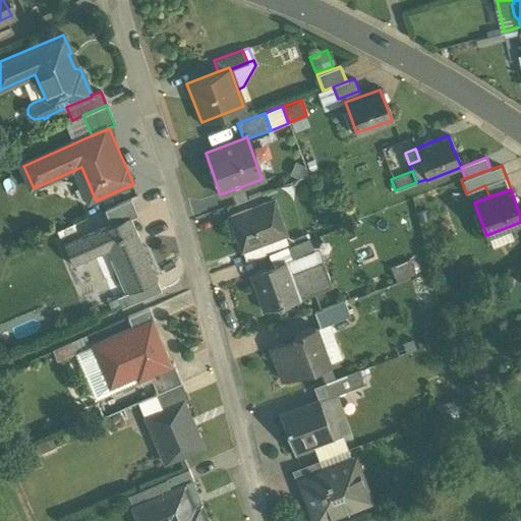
[(156,281),(129,218),(137,215),(129,198),(104,209),(112,226),(65,246),(73,267),(109,252),(126,293),(156,281)]
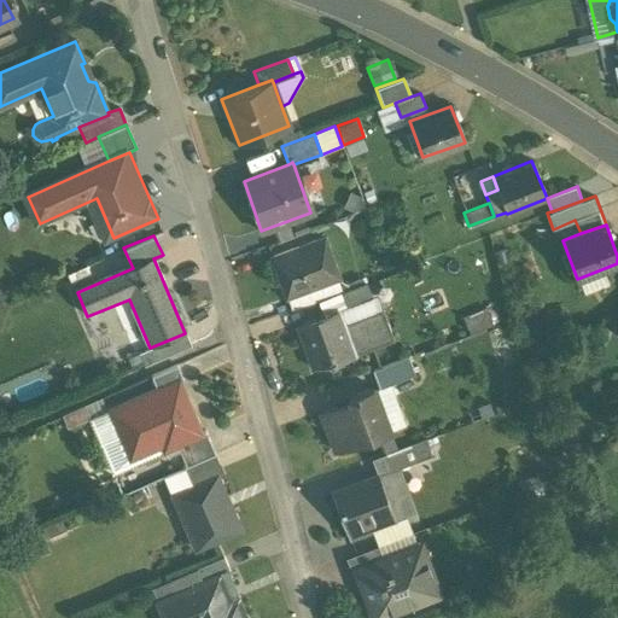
[(321,239),(272,260),(286,299),(338,279),(321,239)]
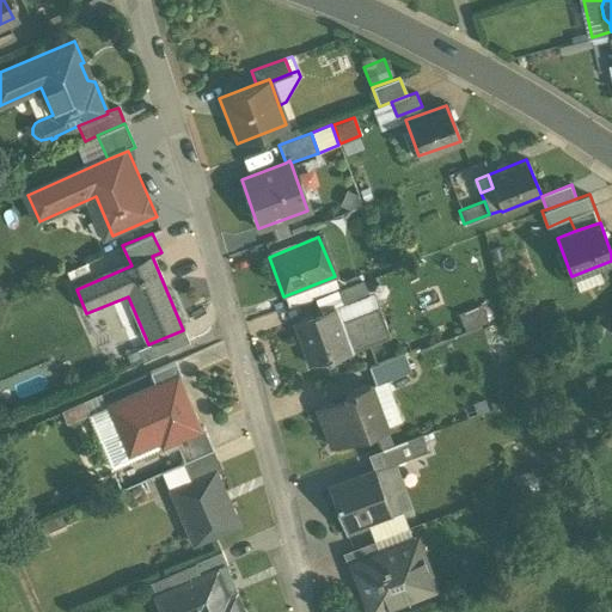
[(361,279),(336,288),(341,304),(342,305),(367,297),(361,279)]
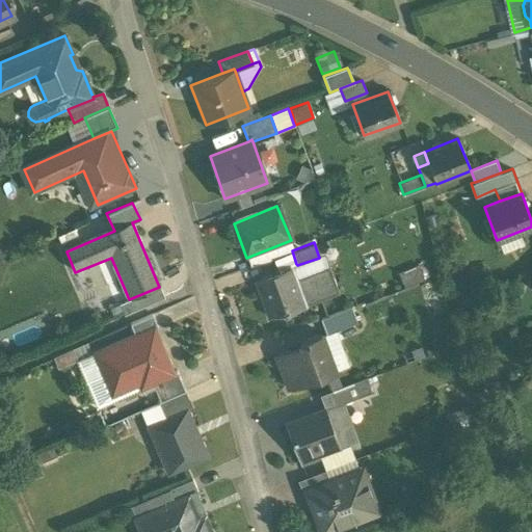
[(272,259),(277,271),(289,267),(296,264),(292,250),(272,259)]
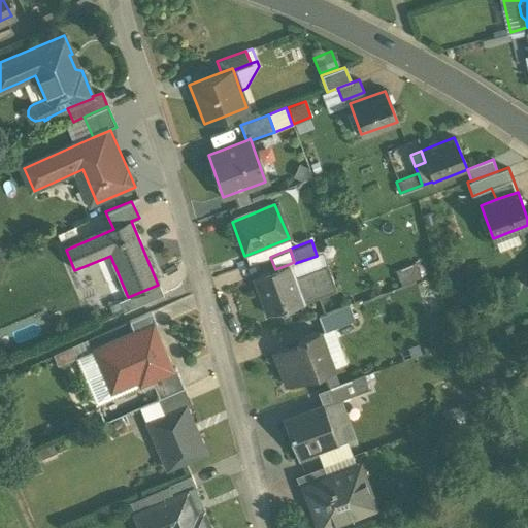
[(292,278),(325,266),(321,254),(317,256),(295,263),(294,262),(287,265),(292,278)]
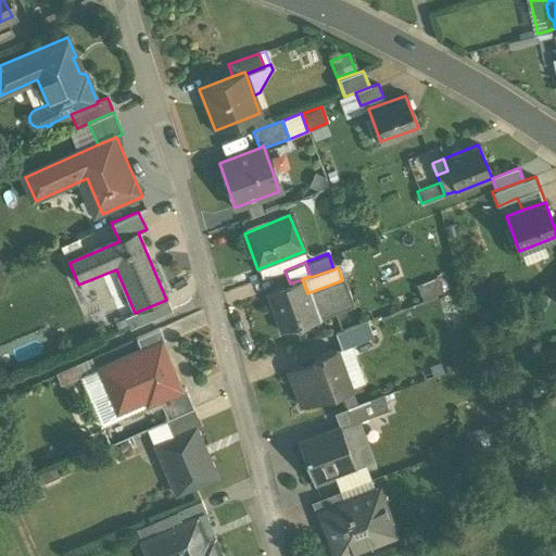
[(342,280),(307,293),(302,279),(290,283),(270,290),(278,314),(276,315),(281,330),(297,324),(298,326),(353,305),(344,280),(342,280)]
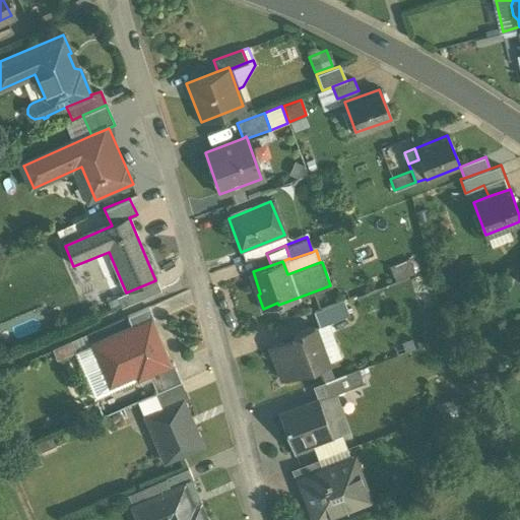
[(405,262),(386,269),(391,281),(409,274),(405,262)]
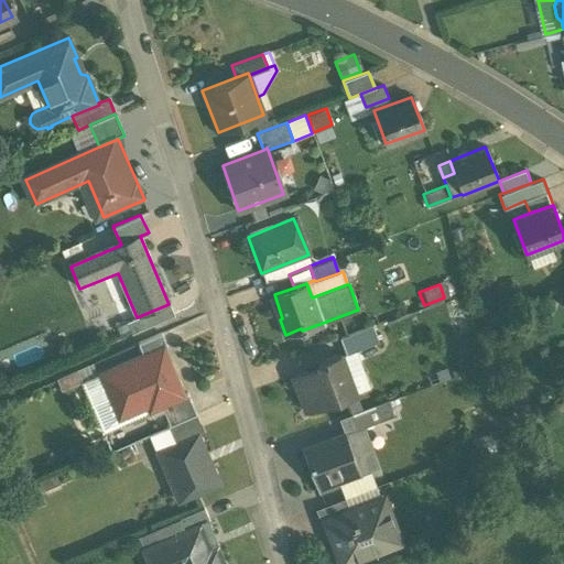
[(362,328),(340,337),(347,354),(356,350),(369,345),(362,328)]
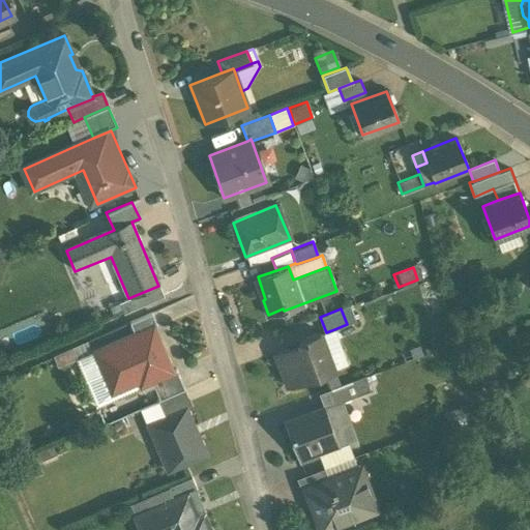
[(151,314),(129,323),(134,333),(150,326),(151,328),(156,326),(151,314)]
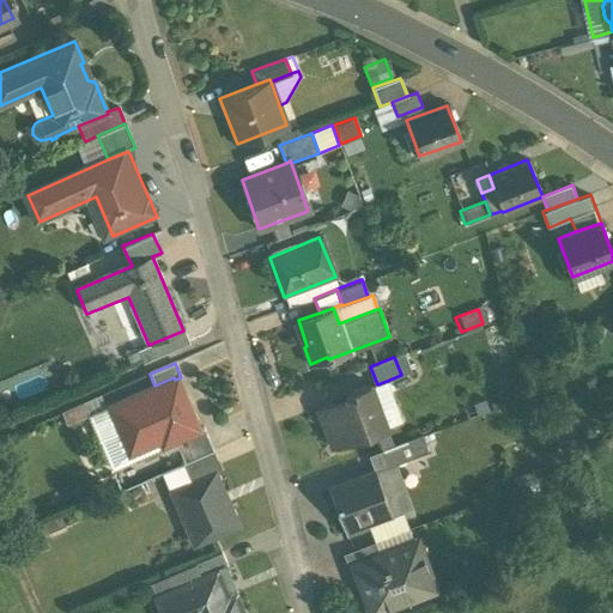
[(175,380),(174,377),(155,386),(89,414),(111,468),(163,447),(175,442),(200,431),(199,429),(188,406),(183,407),(181,400),(183,399),(175,380)]
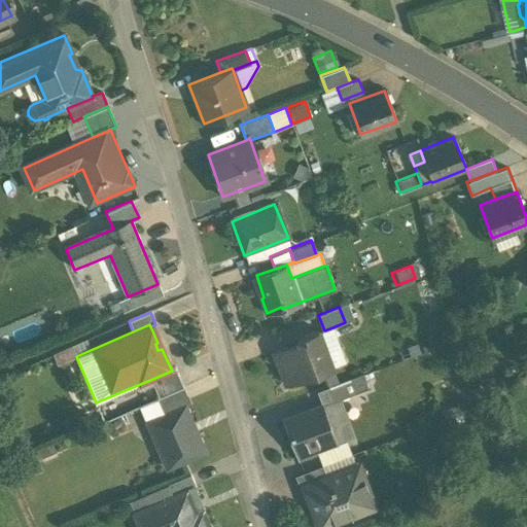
[(324,330),(320,332),(334,366),(345,362),(332,327),(324,330)]
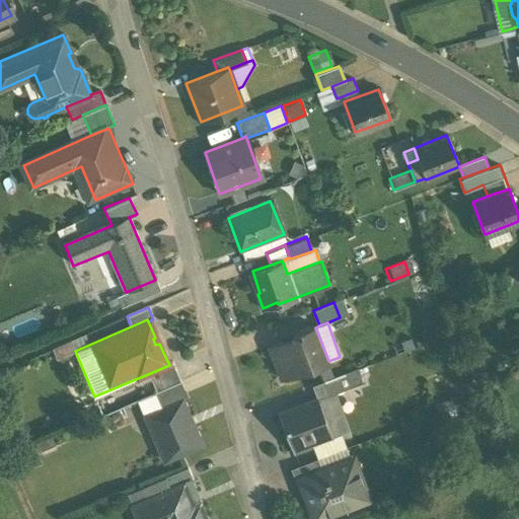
[(314,325),(293,334),(294,337),(270,346),(274,356),(278,354),(287,379),(329,364),(328,361),(315,327),(314,325)]
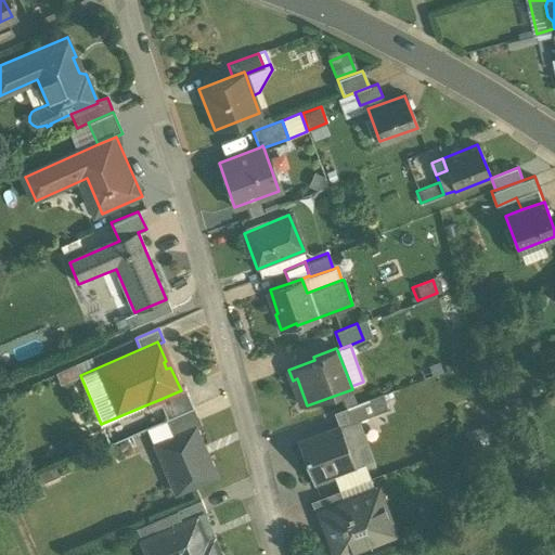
[(76,364),(55,373),(60,384),(80,375),(76,364)]
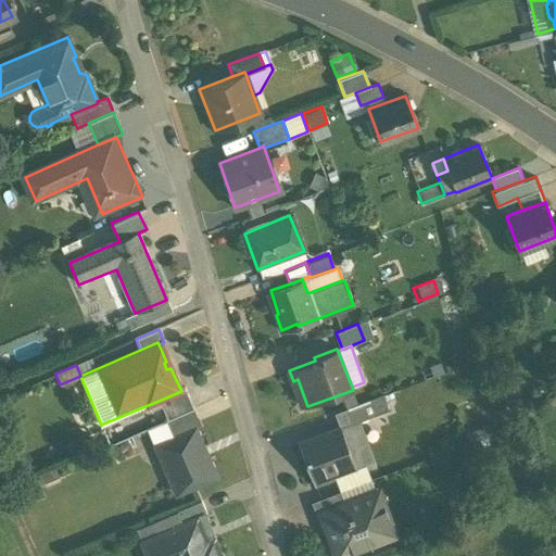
[(181,391),(159,401),(167,419),(193,407),(184,388),(180,389),(181,391)]
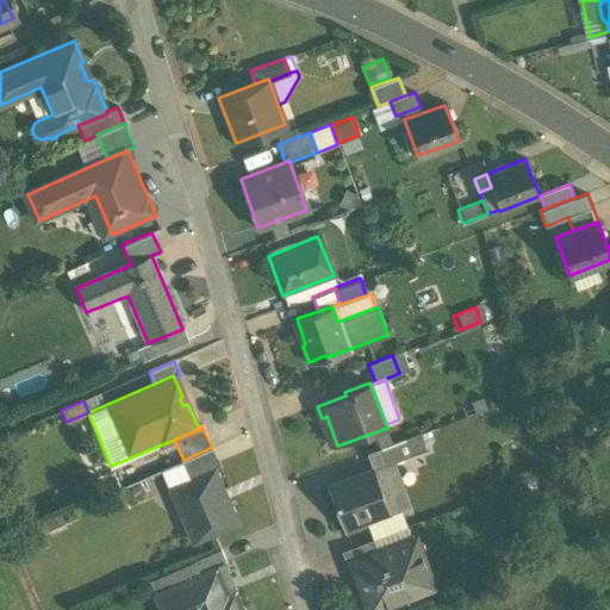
[(405,437),(380,447),(386,464),(393,461),(410,455),(405,437)]
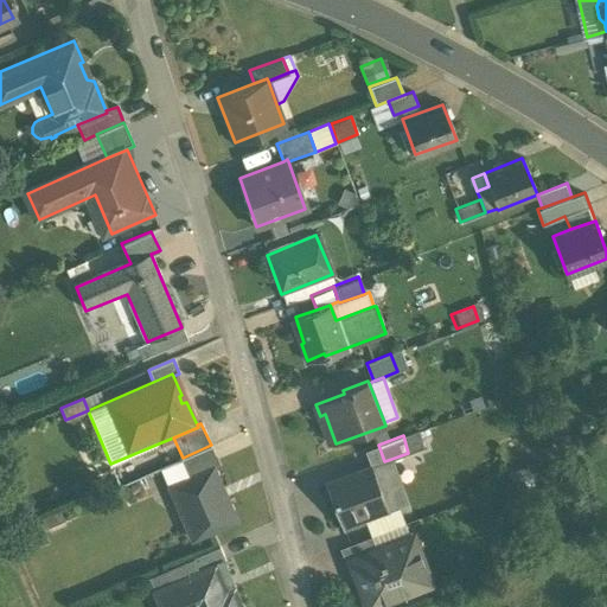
[(211,446),(183,458),(191,479),(215,468),(216,472),(221,470),(211,446)]
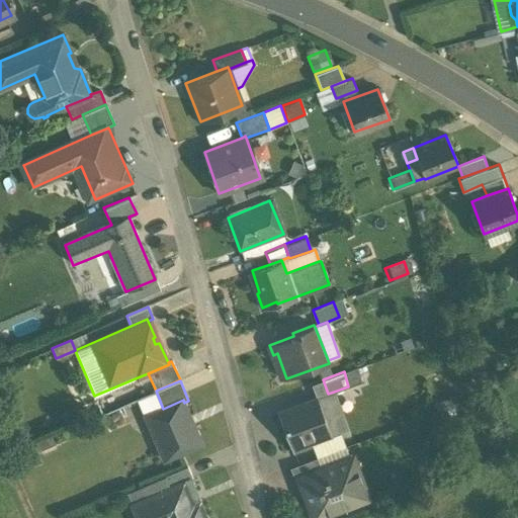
[(297,400),(317,394),(314,383),(294,389),(297,400)]
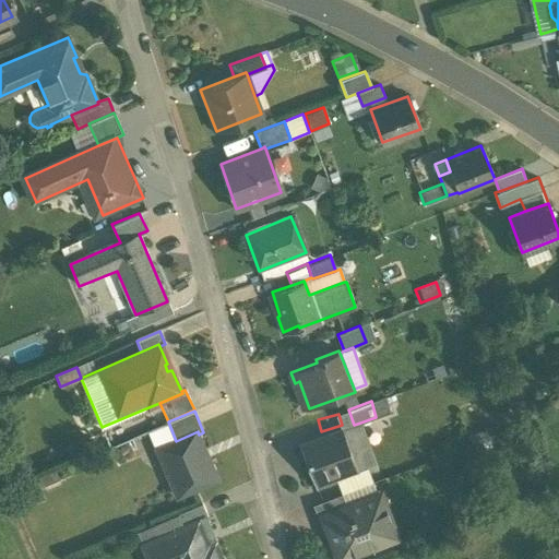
[(354,425),(341,429),(353,464),(356,471),(375,463),(360,423),(354,425)]
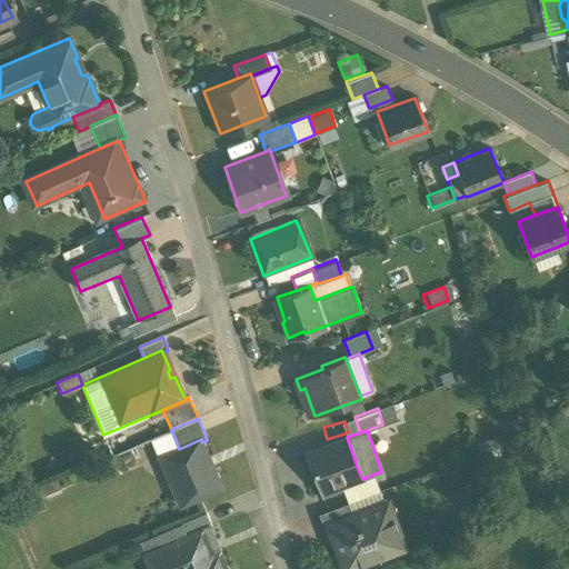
[(347,437),(307,453),(321,495),(342,487),(340,480),(359,472),(347,437)]
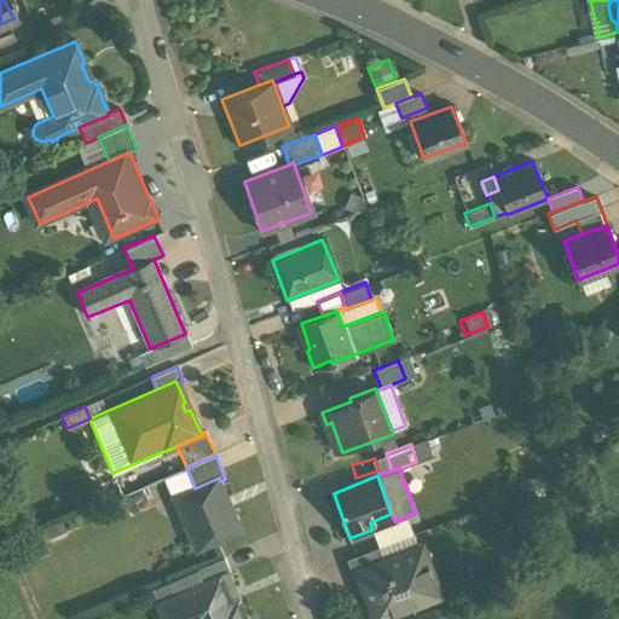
[(195,489),(173,497),(195,551),(241,532),(220,481),(219,478),(195,489)]
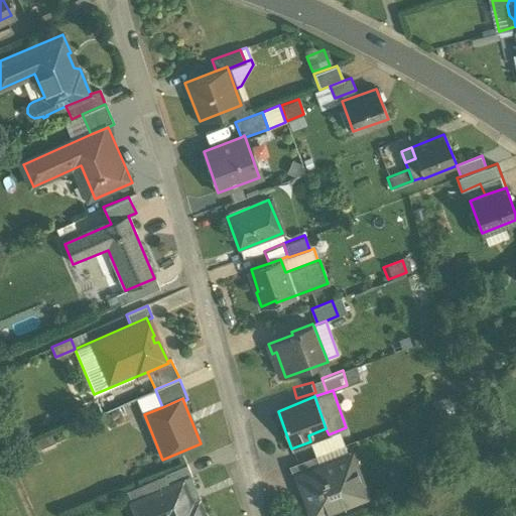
[(352,442),(346,427),(329,434),(326,428),(308,435),(310,441),(316,456),(352,442)]
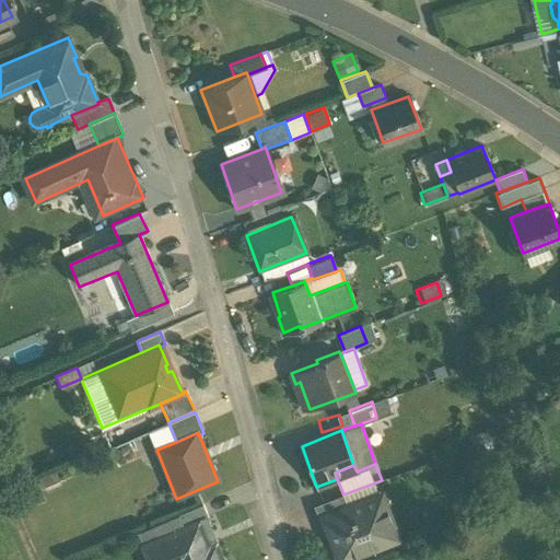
[(343,494),(314,505),(323,529),(328,528),(327,525),(351,516),(348,508),(343,494)]
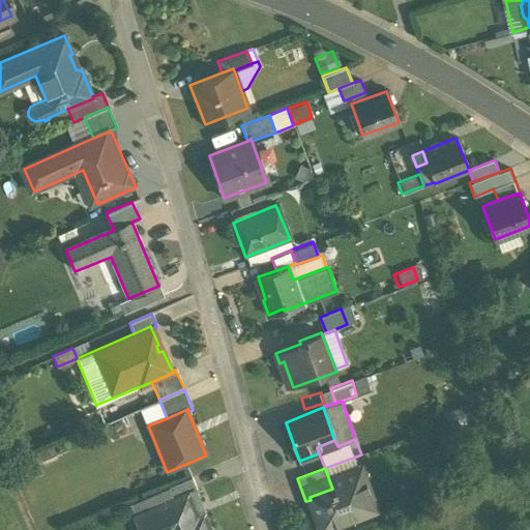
[(332,489),(310,497),(311,500),(322,529),(356,518),(353,508),(373,501),(361,468),(329,480),(332,489)]
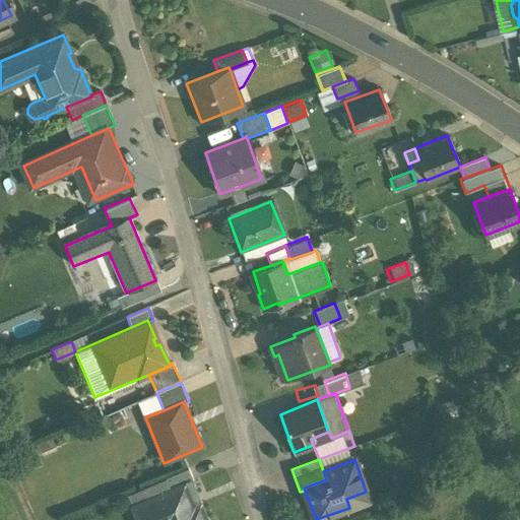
[(127,494),(134,510),(193,484),(186,468),(127,494)]
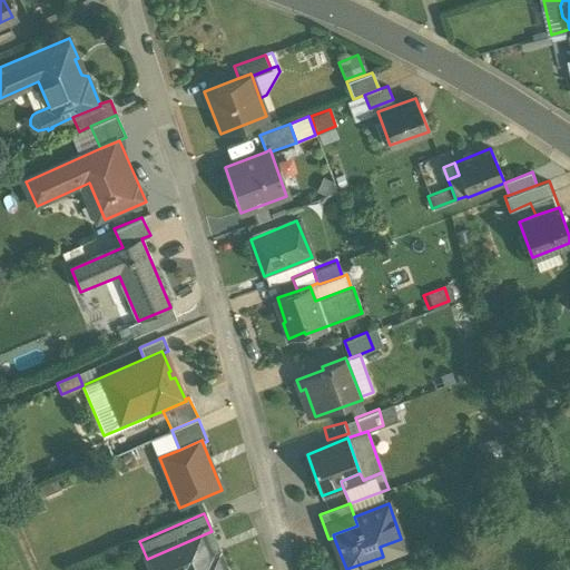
[(227,569),(212,531),(147,559),(144,560),(147,569),(227,569)]
